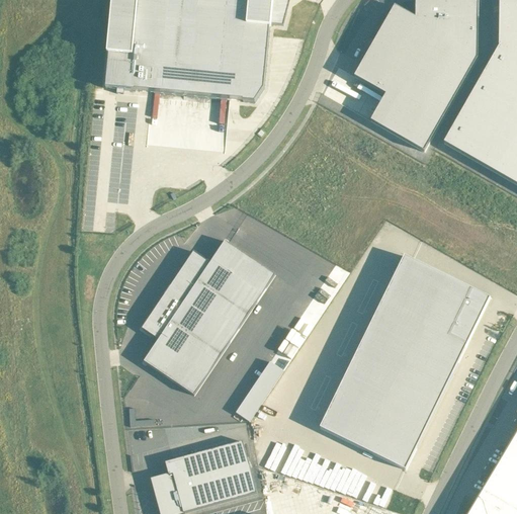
[(108,52),(105,86),(135,88),(242,98),(254,99),(264,86),(270,21),(283,23),(288,0),(112,0),(107,52),(108,52)]
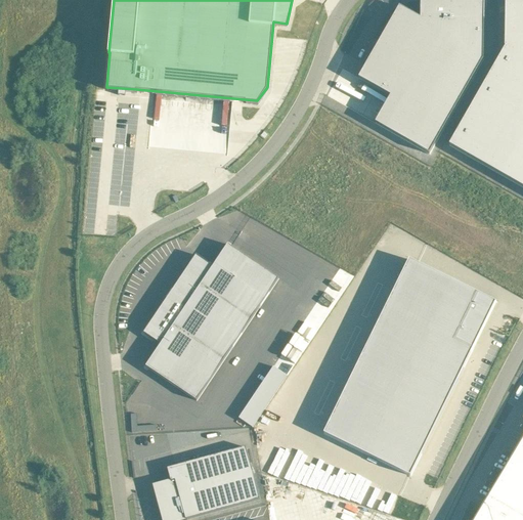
[(310,159),(276,216),(354,261),(388,202),(396,207),(429,150),(483,56),(483,0),(420,0),(420,14),(399,3),(357,75),(390,93),(375,120),(359,145),(328,127),(310,159)]
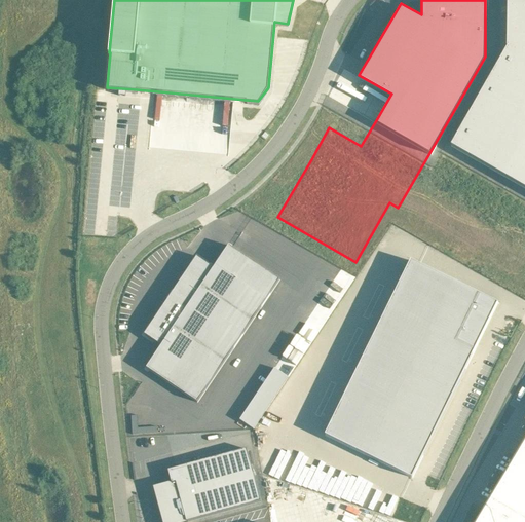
[(450,143),(524,185),(524,0),(507,0),(507,22),(505,44),(507,44),(450,143)]
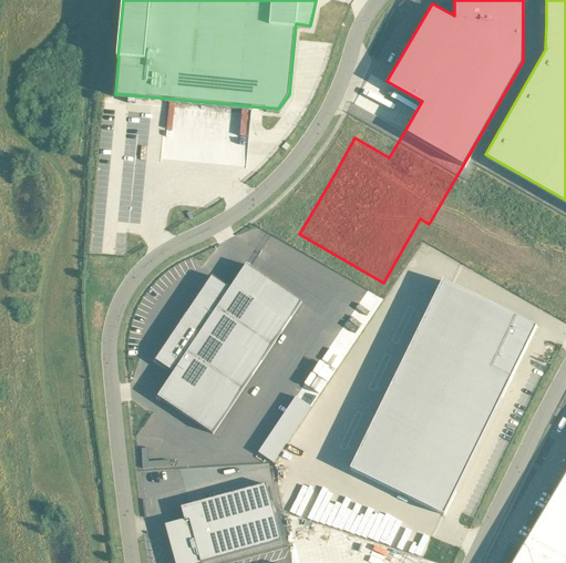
[(212,272),(154,357),(173,369),(157,392),(212,430),(242,387),(301,298),(246,260),(229,285),(212,272)]
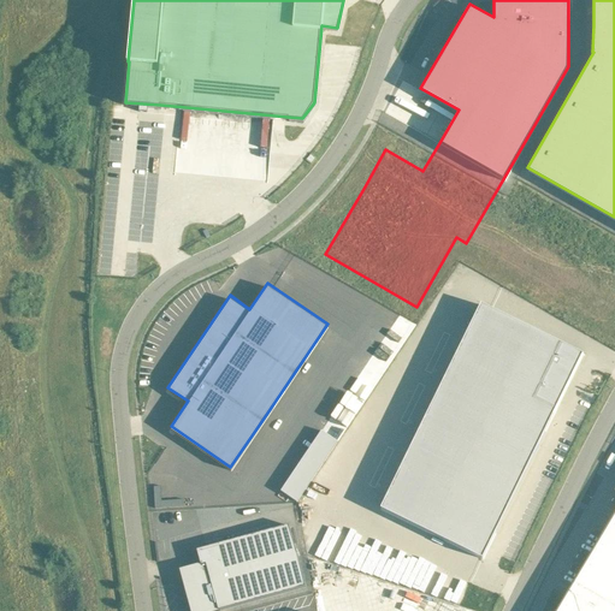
[(480,300),(380,504),(483,555),(583,349),(480,300)]
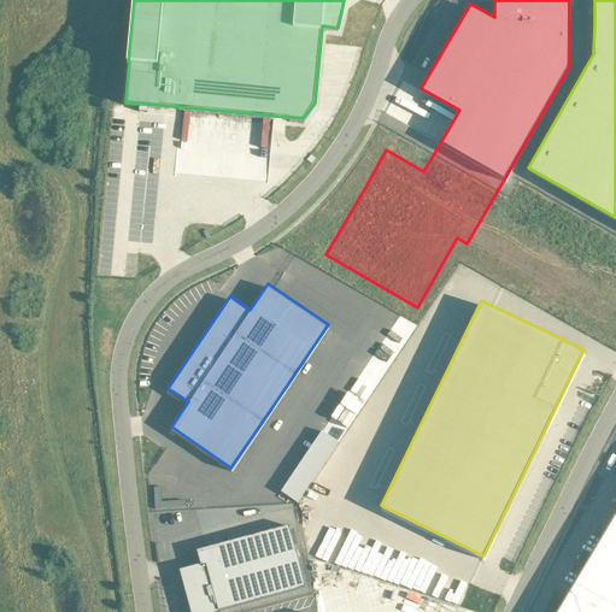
[(615,611),(615,507),(553,611),(615,611)]
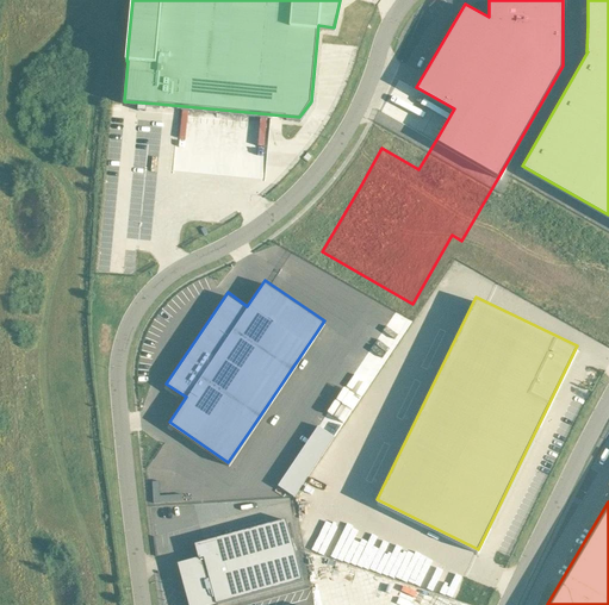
[(197,554),(176,560),(188,604),(203,604),(217,602),(217,600),(302,578),(285,516),(193,541),(197,554)]
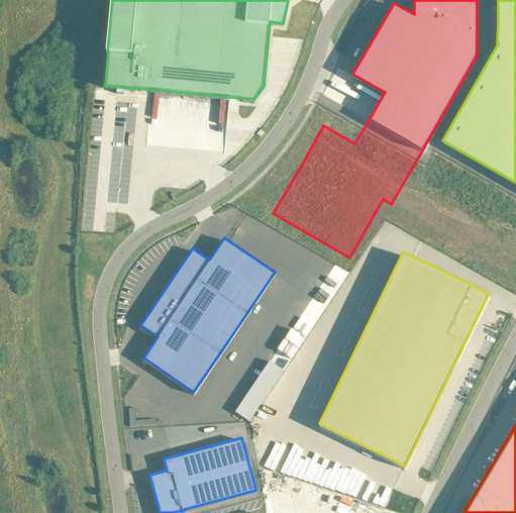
[(373,491),(371,497),(398,506),(400,500),(373,491)]
